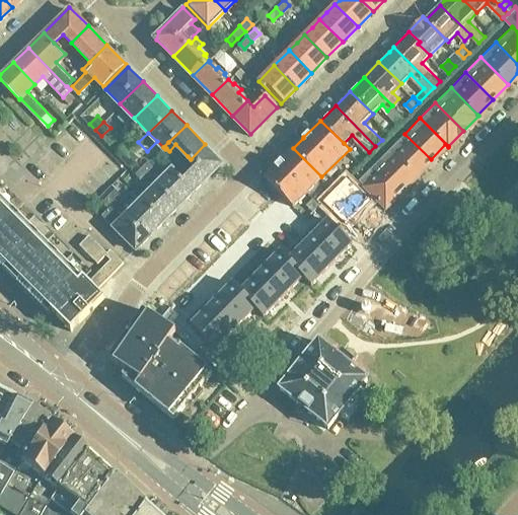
[(431,159),(404,134),(389,149),(416,174),(431,159)]
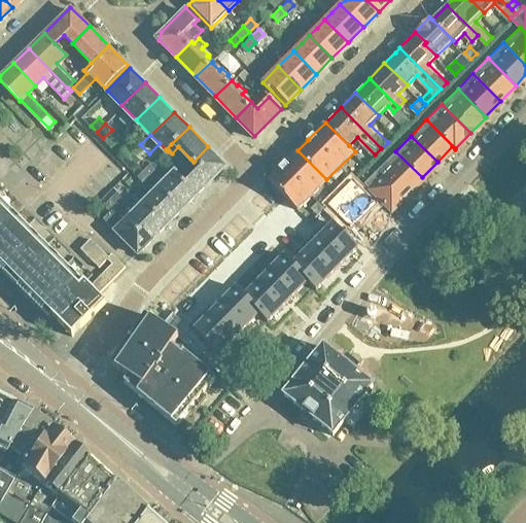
[(118,153),(131,167),(139,158),(128,145),(118,153)]
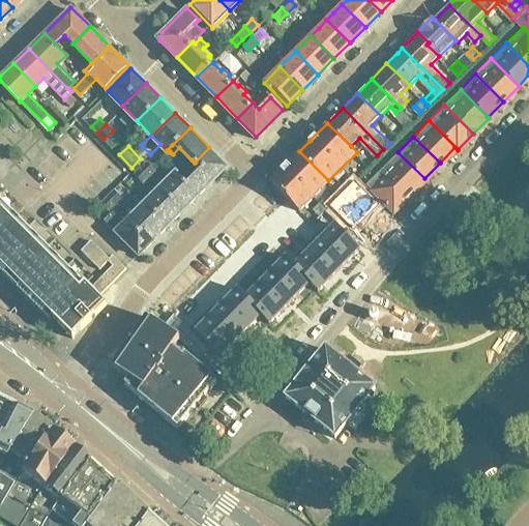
[(227,165),(209,147),(195,163),(192,159),(178,173),(186,182),(186,183),(197,195),(227,165)]
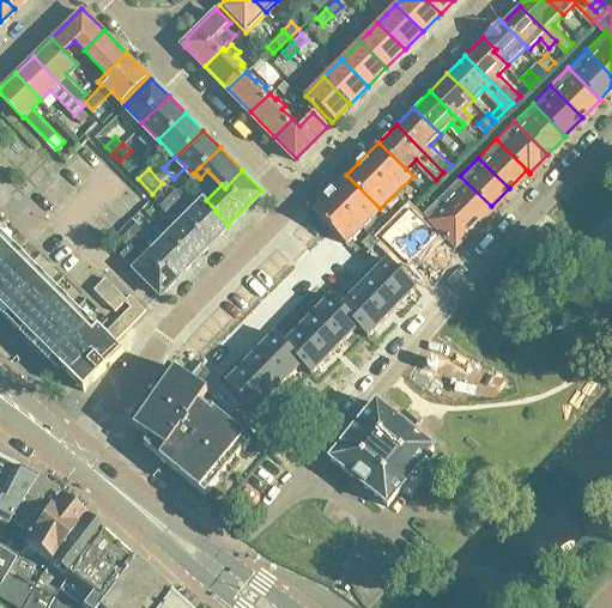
[(346,175),(313,208),(346,241),(380,208),(346,175)]
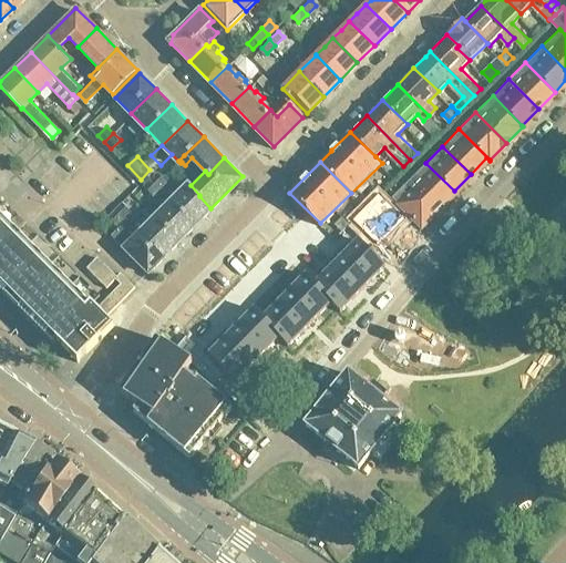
[(454,191),(425,163),(409,180),(438,208),(454,191)]
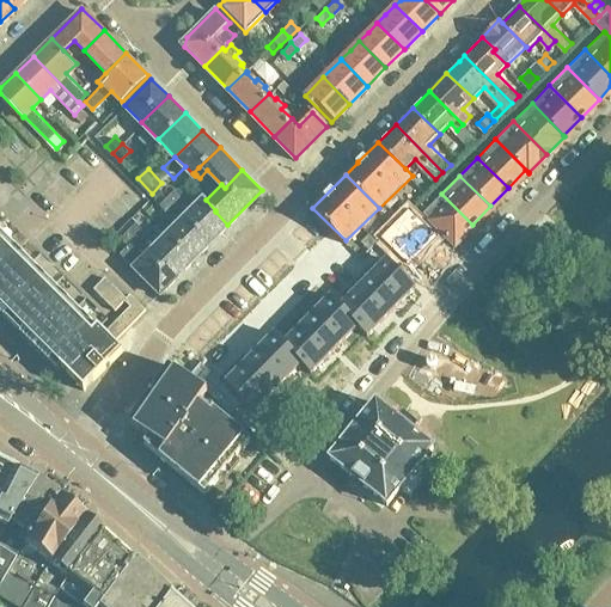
[(179,194),(170,185),(162,194),(171,202),(176,197),(179,194)]
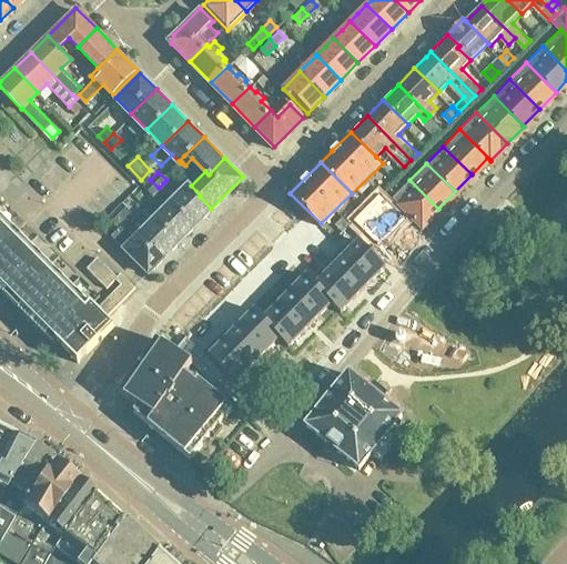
[(159,188),(150,180),(144,185),(152,194),(159,188)]
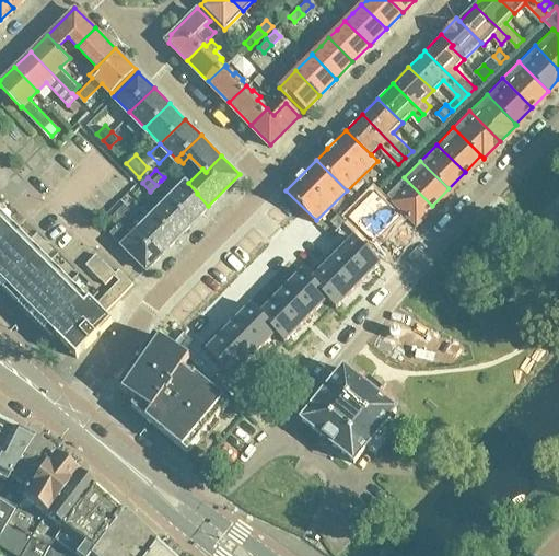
[(432,206),(404,177),(387,194),(417,222),(419,219),(432,206)]
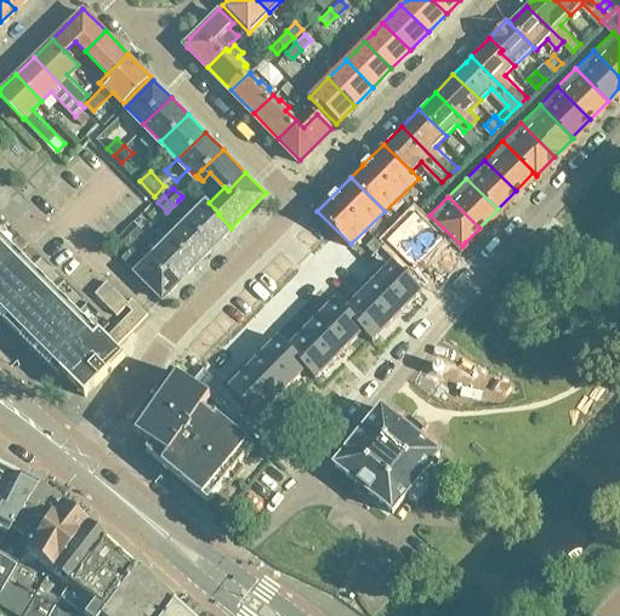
[(209,203),(206,200),(187,218),(214,246),(231,228),(219,215),(219,214),(209,203)]
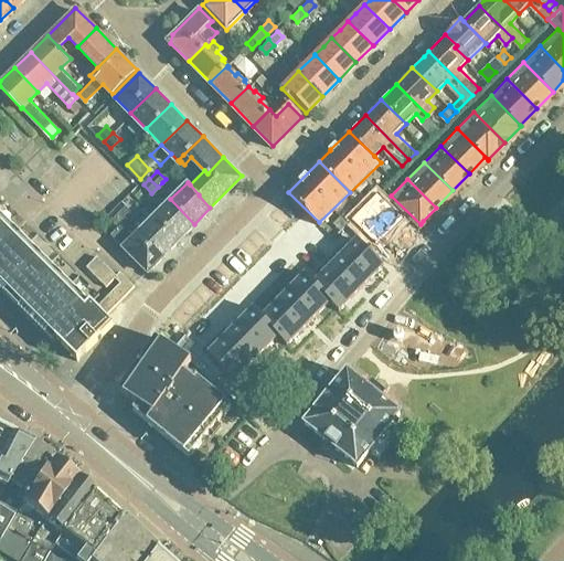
[(378,191),(358,211),(374,228),(368,233),(376,242),(402,215),(378,191)]
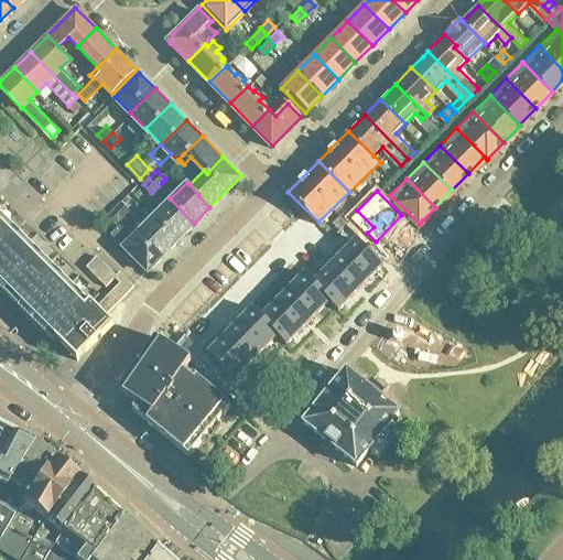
[(115,222),(129,207),(120,198),(106,213),(115,222)]
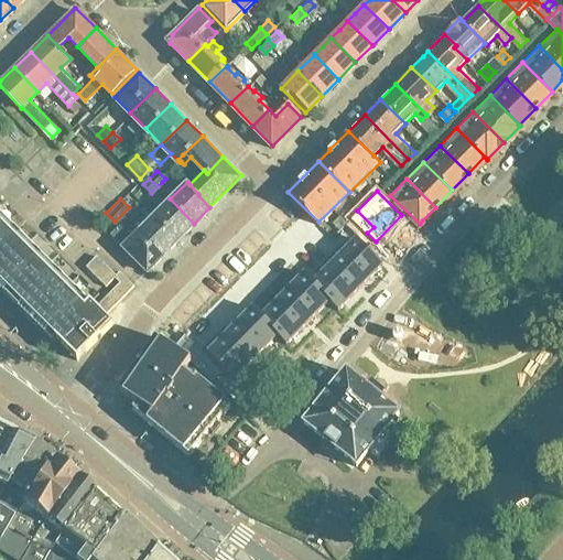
[(179,239),(194,224),(170,198),(154,215),(179,239)]
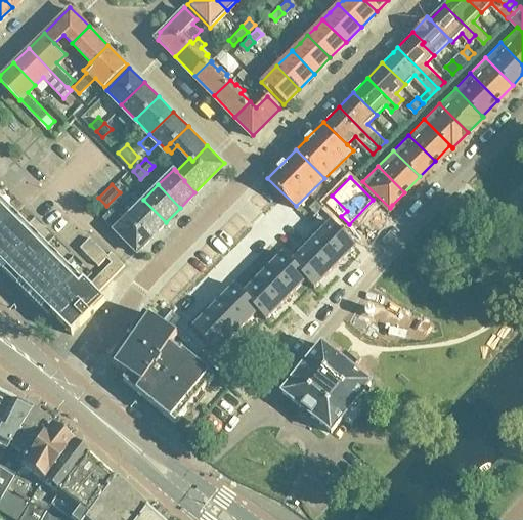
[(113,207),(103,215),(137,250),(166,222),(143,200),(124,218),(113,207)]
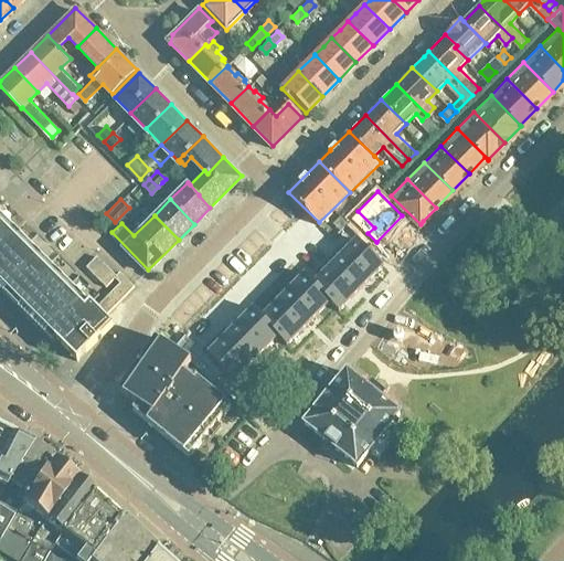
[(86,305),(21,240),(0,219),(0,287),(54,341),(57,337),(76,356),(78,353),(81,356),(114,323),(105,314),(135,284),(120,270),(117,273),(97,253),(87,264),(107,284),(116,275),(120,281),(96,305),(92,299),(86,305)]
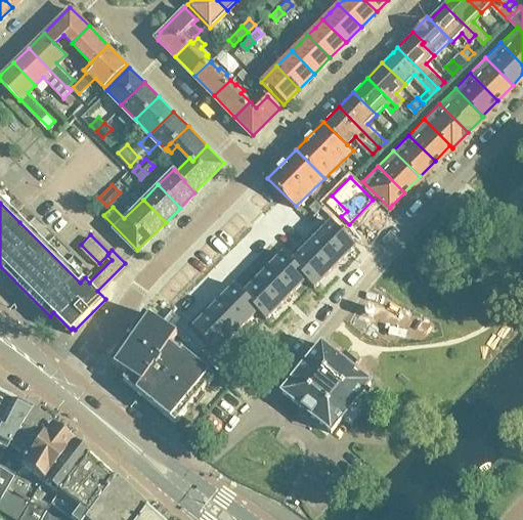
[(293,259),(292,260),(307,276),(307,277),(315,286),(357,244),(333,219),(293,259)]
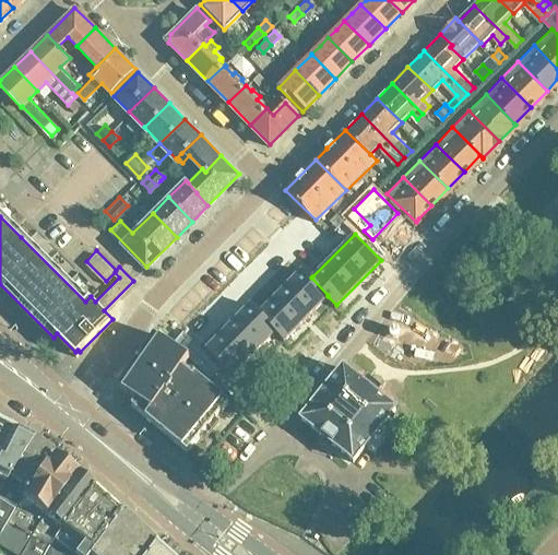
[(260,310),(259,311),(276,329),(275,330),(277,331),(284,339),(325,297),(328,296),(328,295),(311,278),(312,276),(303,268),(260,310)]
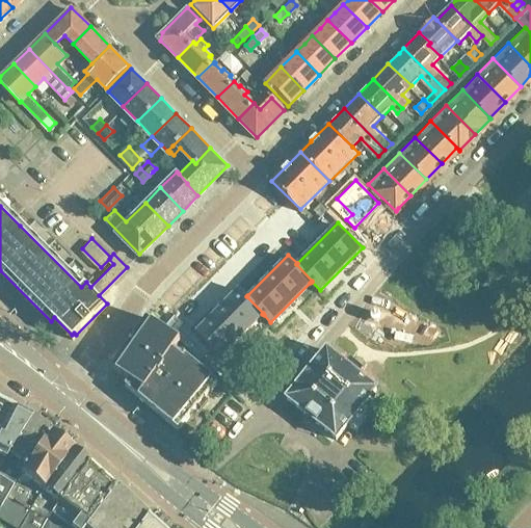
[(239,287),(196,328),(221,353),(262,314),(263,313),(246,296),(247,295),(239,287)]
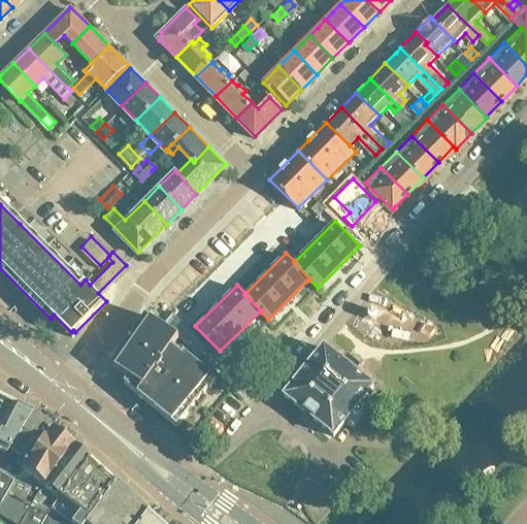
[(171,347),(179,335),(194,349),(202,340),(173,312),(162,324),(146,313),(111,362),(129,374),(125,381),(142,395),(176,351),(171,347)]
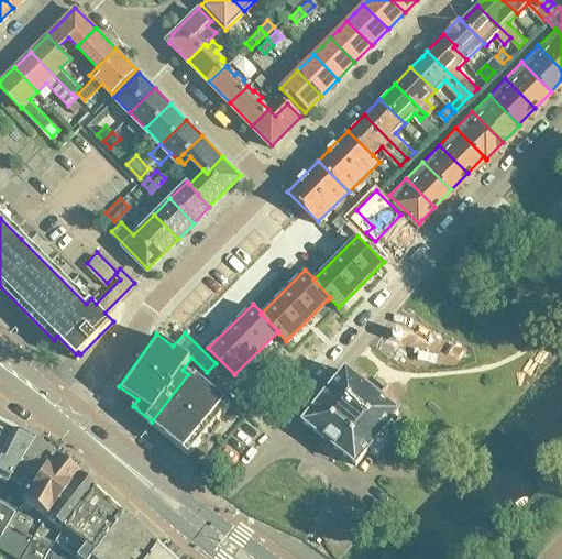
[(387,423),(396,412),(397,413),(399,409),(396,407),(395,408),(379,395),(385,387),(384,386),(372,376),(371,375),(364,383),(348,370),(349,370),(345,368),(343,371),(344,371),(335,382),(334,382),(313,407),(315,408),(307,418),(306,418),(305,420),(306,423),(307,422),(324,436),(323,436),(326,438),(324,439),(334,446),(337,447),(354,460),(354,461),(356,462),(359,460),(357,460),(366,448),(367,449),(368,448),(378,456),(397,433),(387,425),(388,423),(387,423)]
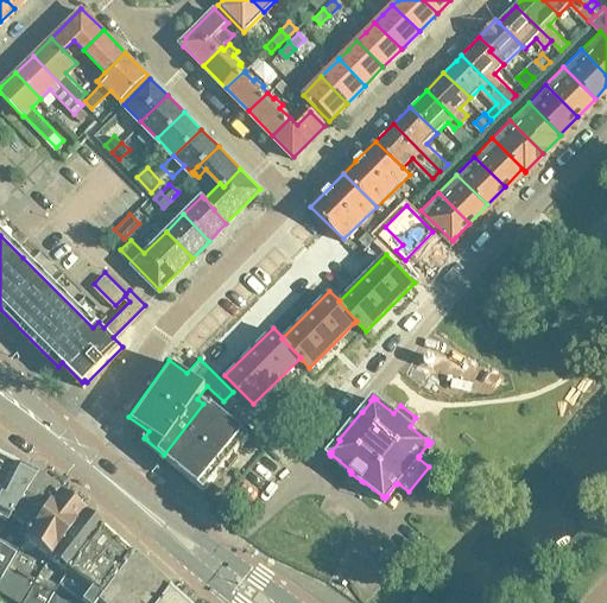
[(250,435),(213,405),(209,410),(203,404),(164,455),(204,488),(250,435)]
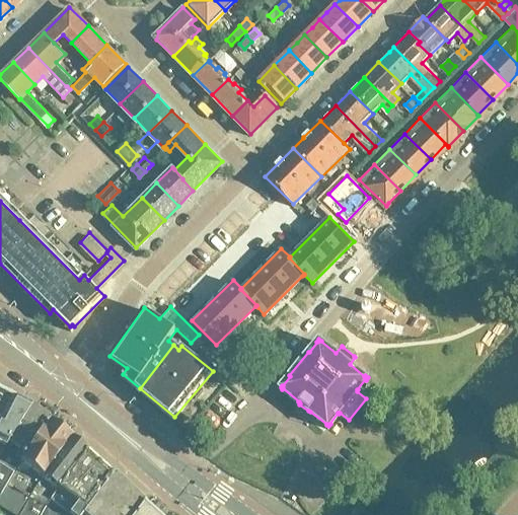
[(0,422),(17,394),(0,384),(0,422)]
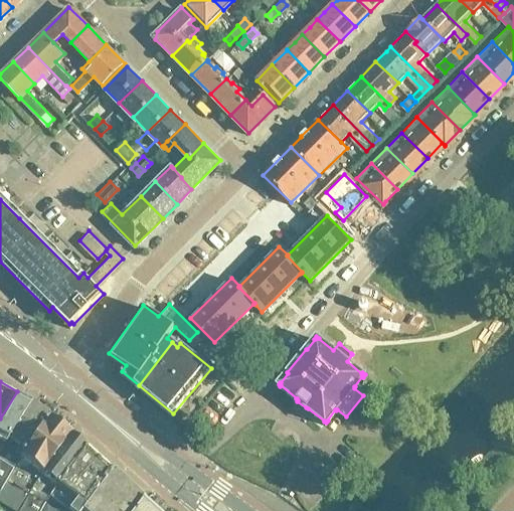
[(0,453),(32,398),(17,391),(0,418),(0,485),(3,487),(13,467),(0,458),(0,453)]
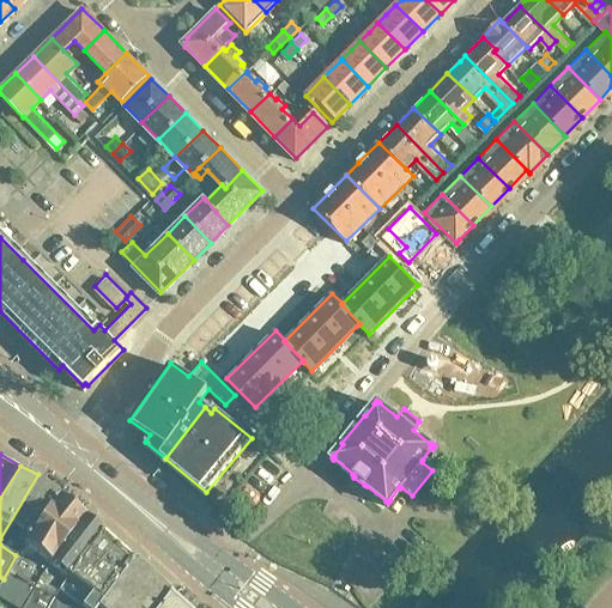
[(0,539),(0,545),(16,555),(28,533),(55,492),(58,490),(38,474),(0,539)]
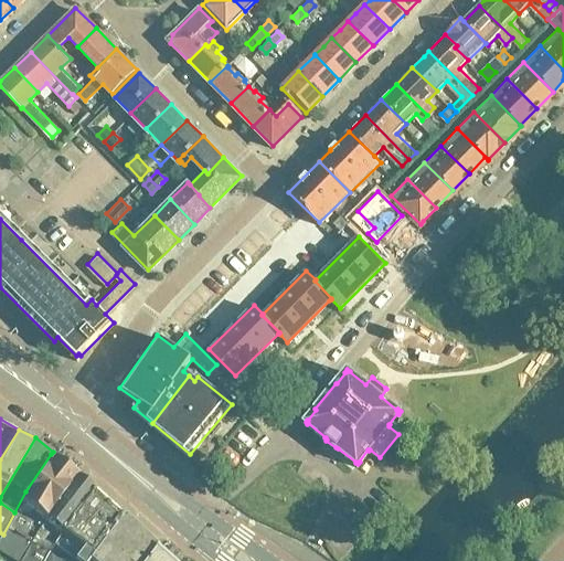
[(54,456),(51,454),(25,491),(14,512),(3,535),(0,539),(0,548),(19,559),(41,522),(44,518),(77,475),(54,456)]
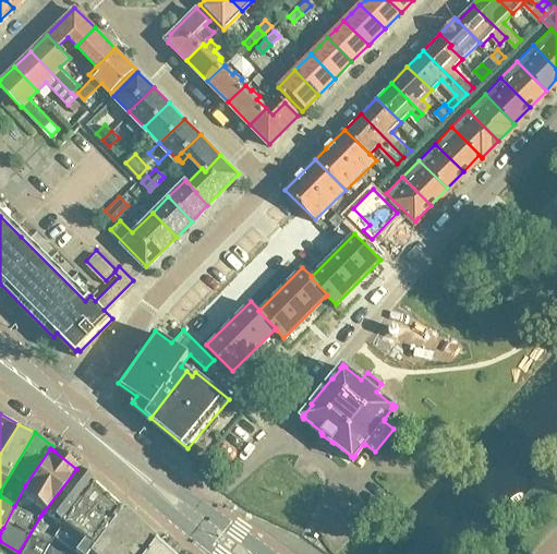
[(92,482),(76,469),(44,512),(40,516),(19,552),(21,553),(20,553),(44,553),(72,508),(92,482)]
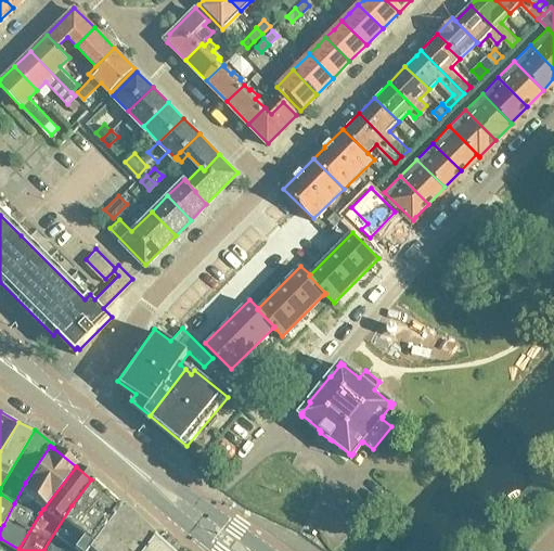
[(64,550),(90,512),(106,494),(91,479),(72,505),(43,550),(64,550)]
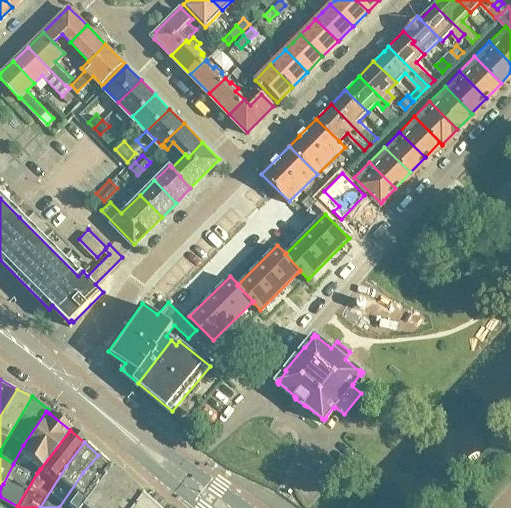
[(76,507),(78,505),(111,466),(98,455),(83,472),(59,507),(76,507)]
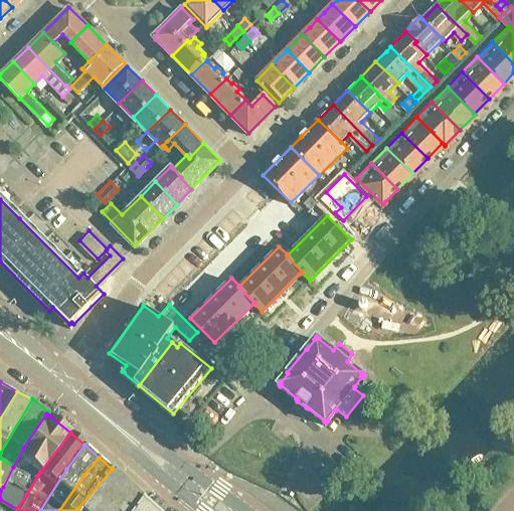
[(130,510),(142,497),(112,469),(78,508),(76,510),(130,510)]
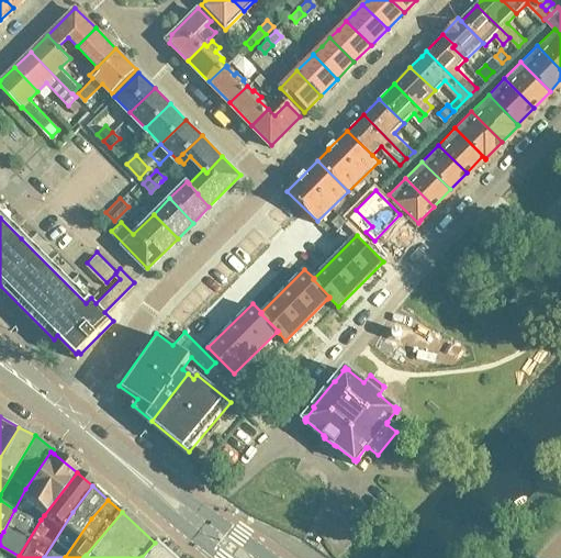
[(170,557),(156,545),(156,544),(155,543),(142,557),(170,557)]
